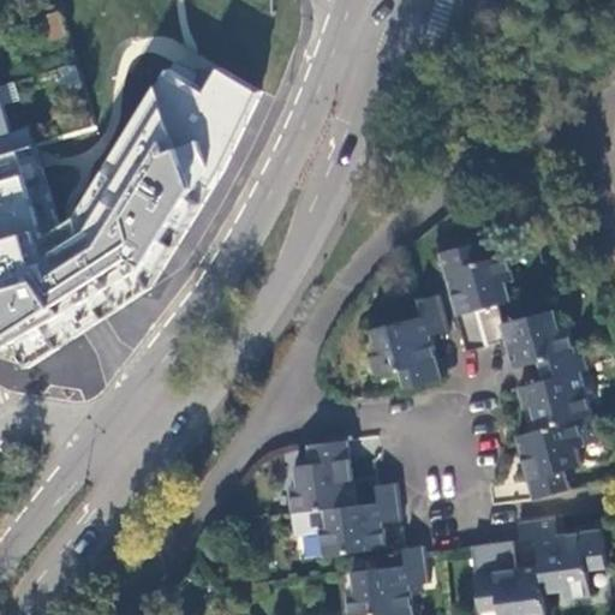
[(52,37),(70,33),(64,12),(46,18),(52,37)]
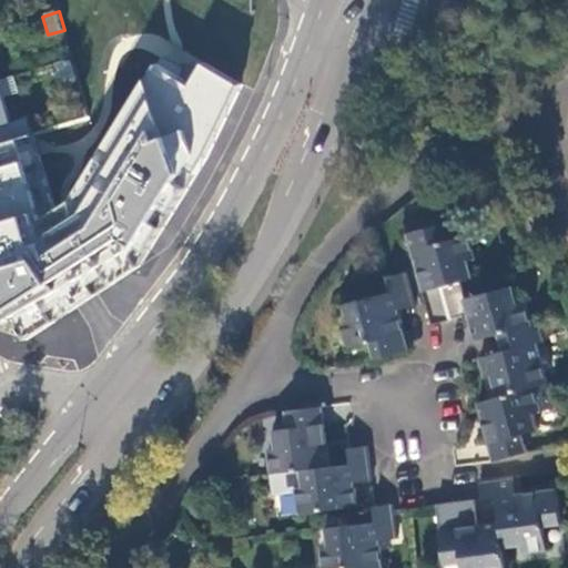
[(66,85),(80,82),(73,59),(59,63),(66,85)]
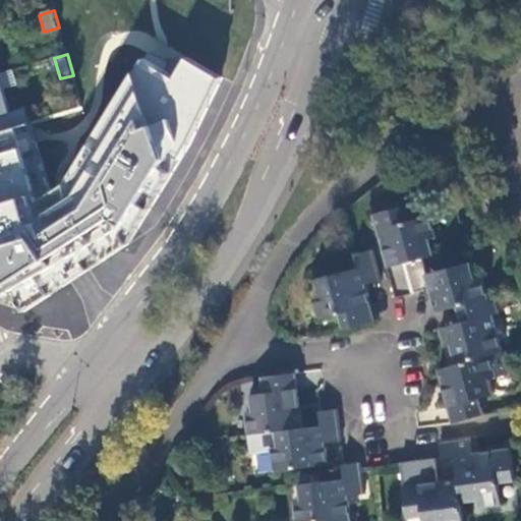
[(31,123),(0,132),(0,297),(13,291),(25,310),(129,244),(191,145),(223,78),(189,57),(177,78),(147,59),(68,183),(51,194),(31,123)]
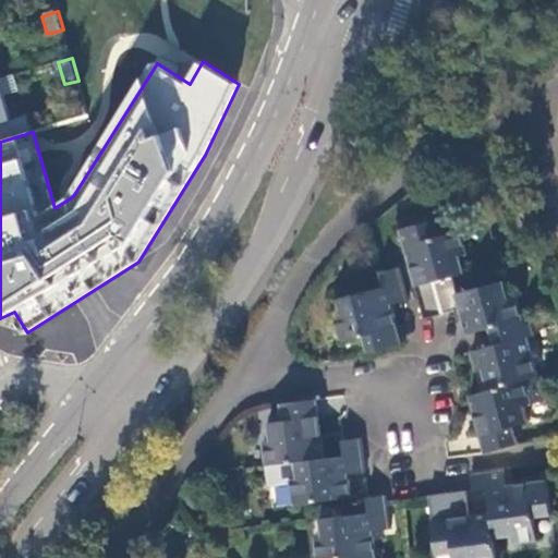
[(36,132),(31,114),(11,120),(0,80),(0,142),(33,132),(36,132)]
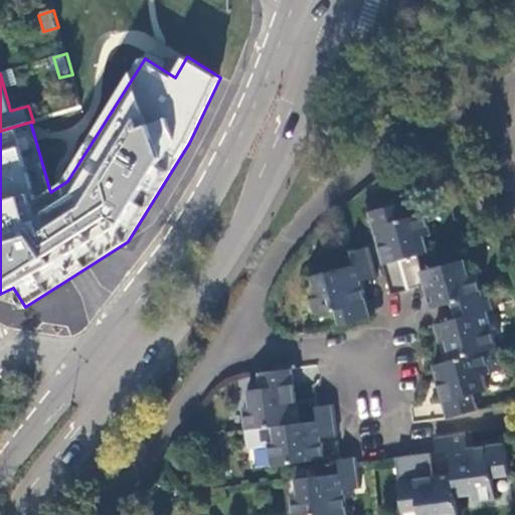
[(402,259),(416,255),(428,251),(424,236),(431,234),(425,214),(404,219),(400,205),(370,212),(387,275),(393,294),(409,289),(402,259)]
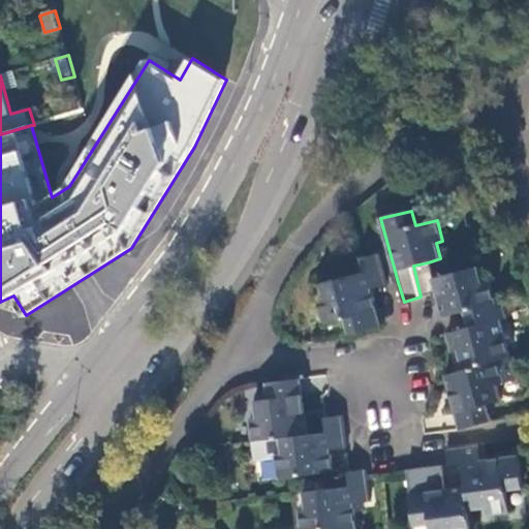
[(374,289),(389,284),(379,253),(364,257),(366,273),(322,285),(327,302),(320,304),(325,324),(346,320),(350,335),(383,327),(374,289)]
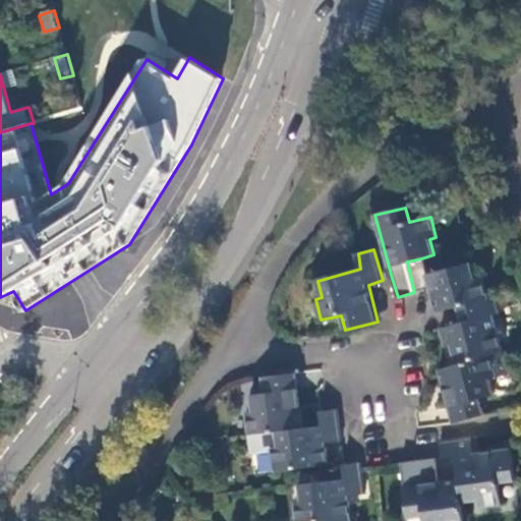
[(425,274),(421,258),(407,262),(414,292),(431,289),(438,311),(459,306),(487,299),(482,276),(473,279),(469,263),(425,274)]
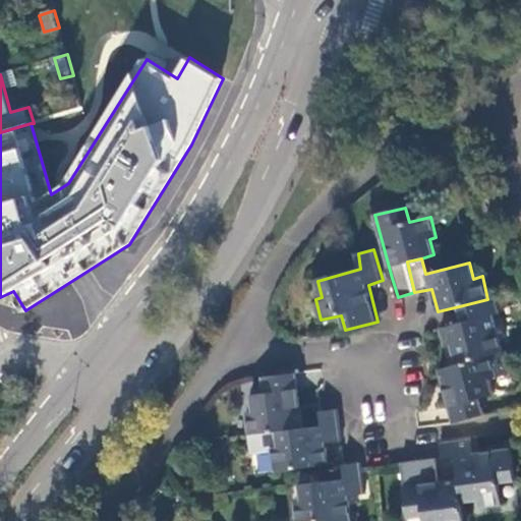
[(496,297),(487,299),(459,306),(463,323),(442,328),(447,346),(453,345),(457,364),(488,356),(502,353),(491,315),(500,312),(496,297)]
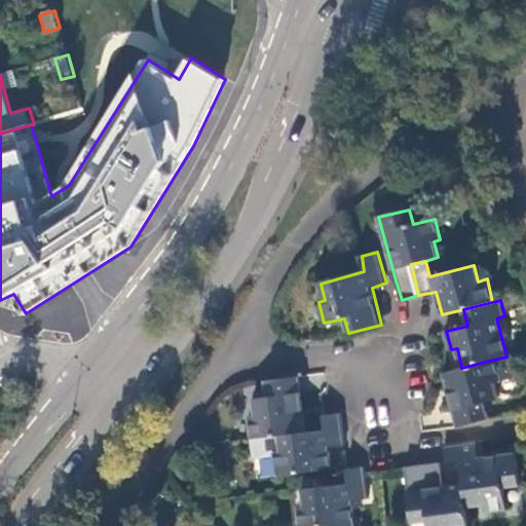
[(444,373),(459,427),(488,420),(484,404),(497,400),(493,384),(513,379),(506,357),(493,360),(461,368),(444,373)]
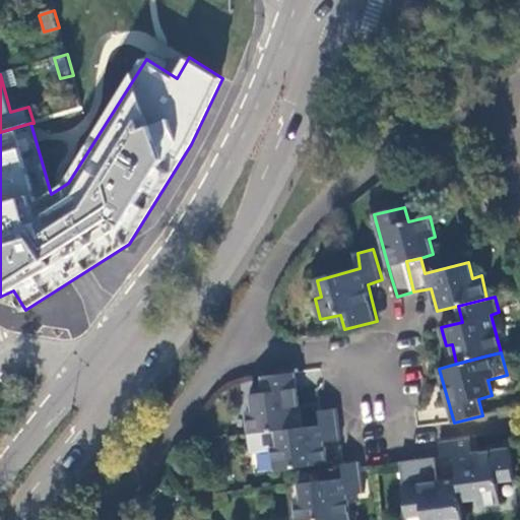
[(248,409),(251,436),(278,432),(303,430),(297,373),(265,376),(266,391),(253,393),(254,409),(248,409)]
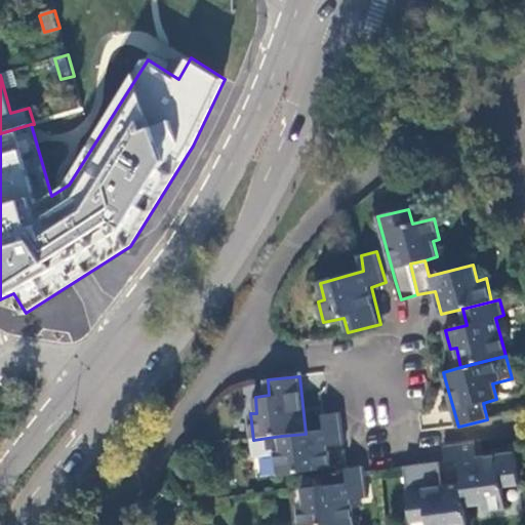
[(340,413),(325,415),(324,415),(325,431),(306,434),(281,436),(282,451),(275,452),(278,476),(331,468),(328,448),(345,446),(340,413)]
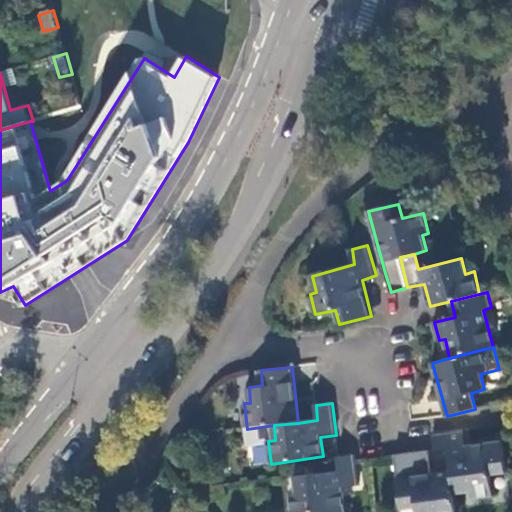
[(467,445),(466,430),(433,434),(435,450),(450,449),(452,470),(456,494),(463,493),(473,491),(473,498),(495,496),(493,473),(508,472),(504,441),(467,445)]
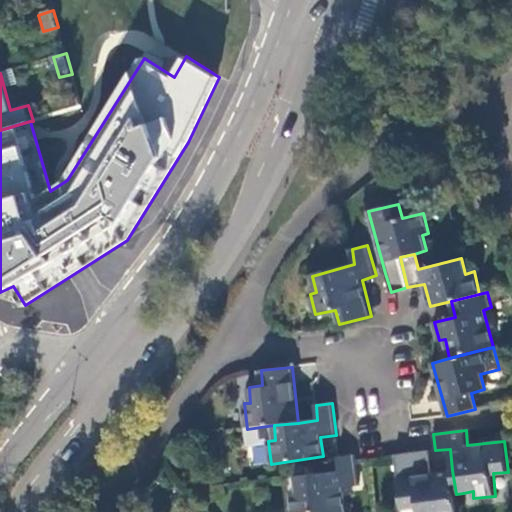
[(395,459),(402,510),(421,507),(421,511),(457,511),(456,494),(452,470),(432,473),(429,451),(395,455),(395,459)]
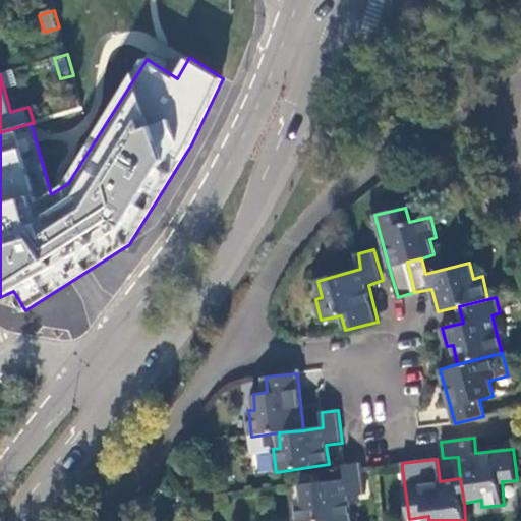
[(362,463),(345,466),(346,478),(303,484),(305,501),(298,502),(299,520),(354,520),(352,501),(352,497),(366,494),(362,463)]
